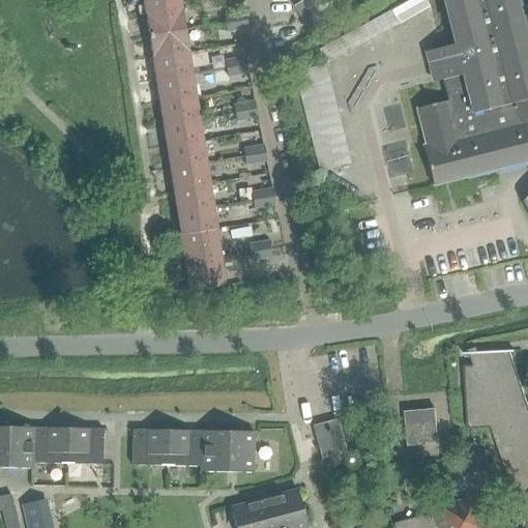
[(143,0),(146,15),(182,8),(180,0),(143,0)]
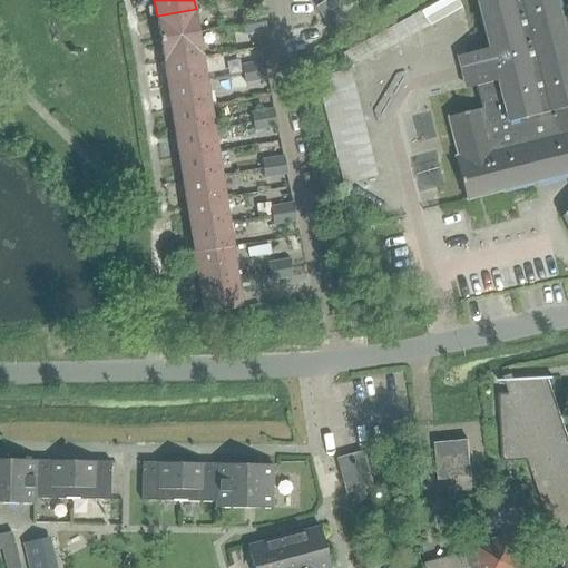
[(446,15),(462,5),(459,0),(438,0),(446,15)]
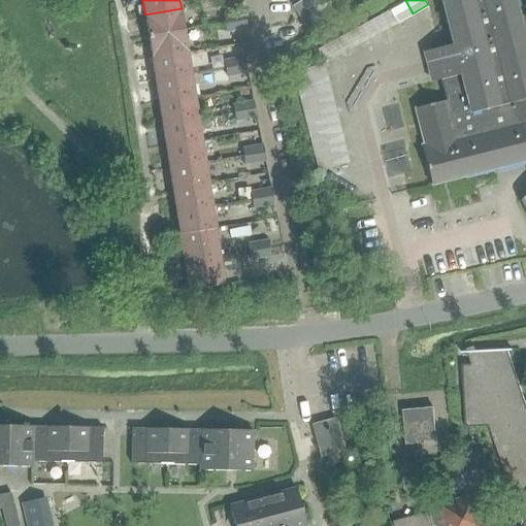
[(525,41),(515,0),(441,0),(453,43),(434,48),(447,99),(416,107),(425,143),(422,144),(432,184),(525,160),(525,195),(523,198),(525,203),(525,41)]
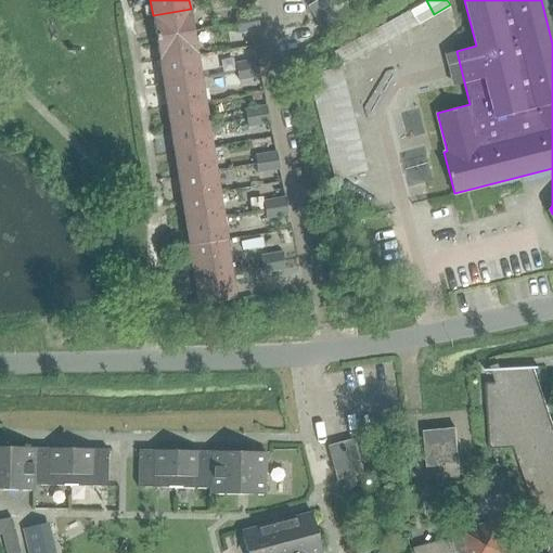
[(194,30),(191,9),(153,15),(156,38),(194,30)]
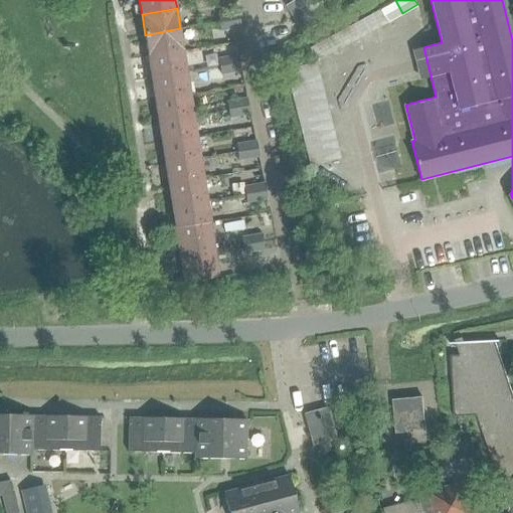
[(219,21),(239,18),(238,9),(218,13),(219,21)]
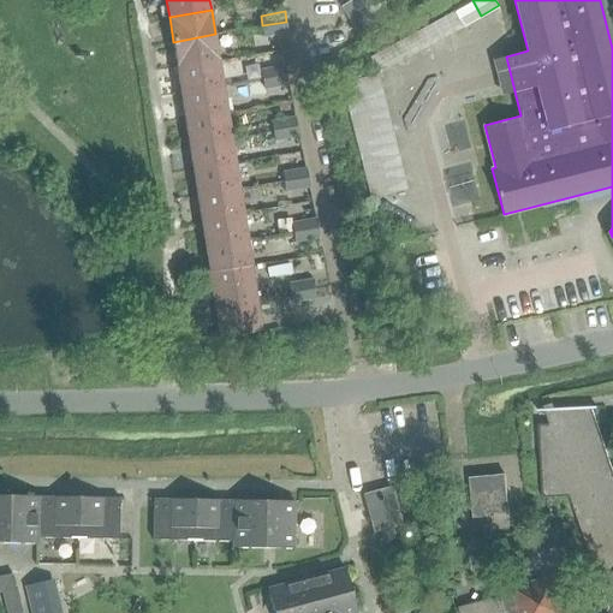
[(289,31),(286,22),(262,25),(265,36),(289,31)]
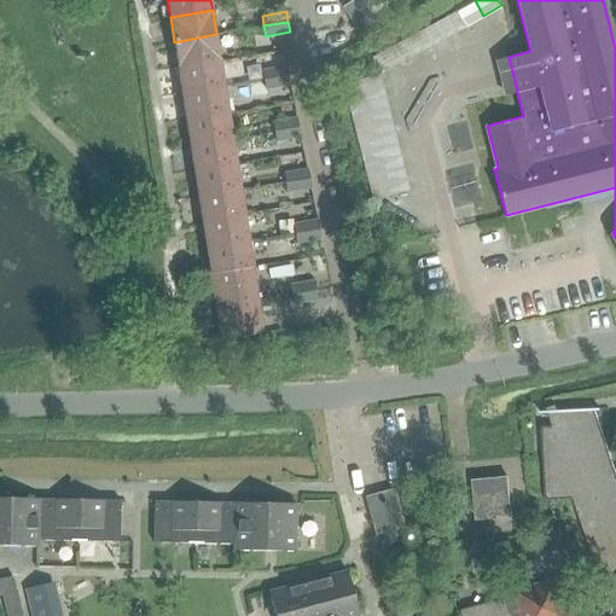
[(178,67),(220,59),(216,34),(174,42),(178,67)]
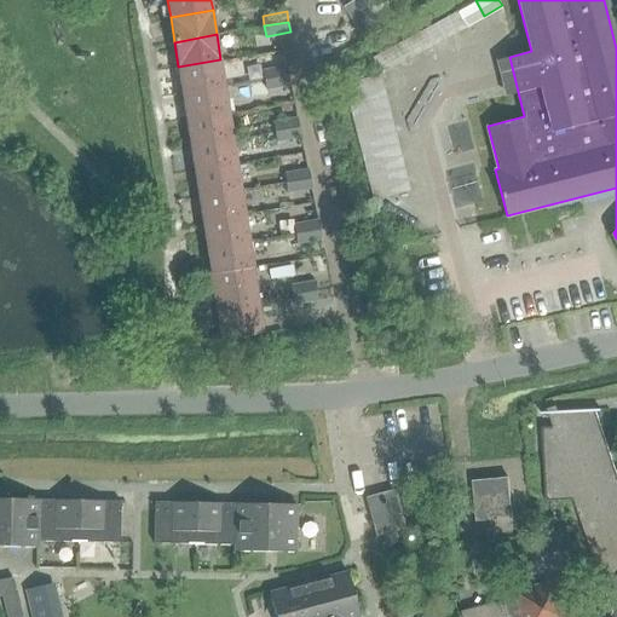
[(225,85),(220,59),(178,67),(183,92),(225,85)]
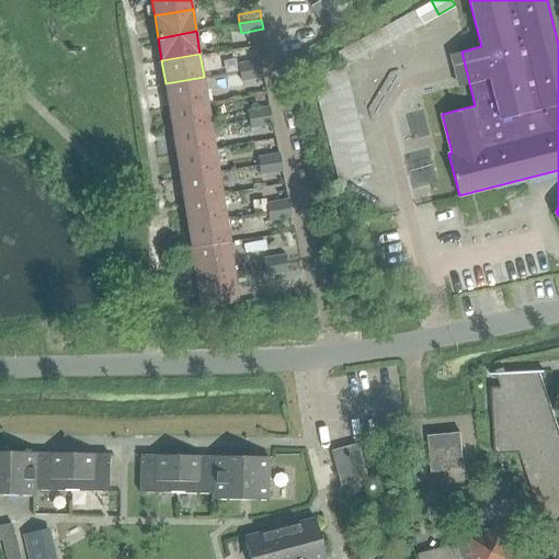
[(240,70),(261,66),(260,57),(238,60),(240,70)]
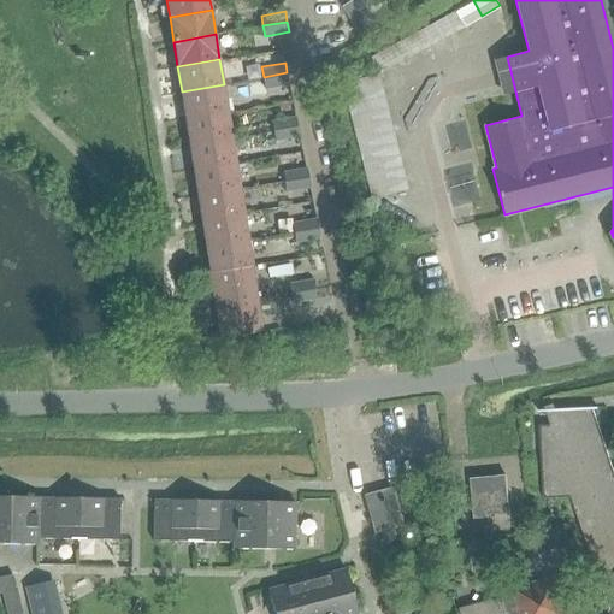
[(289,83),(287,72),(264,77),(265,88),(289,83)]
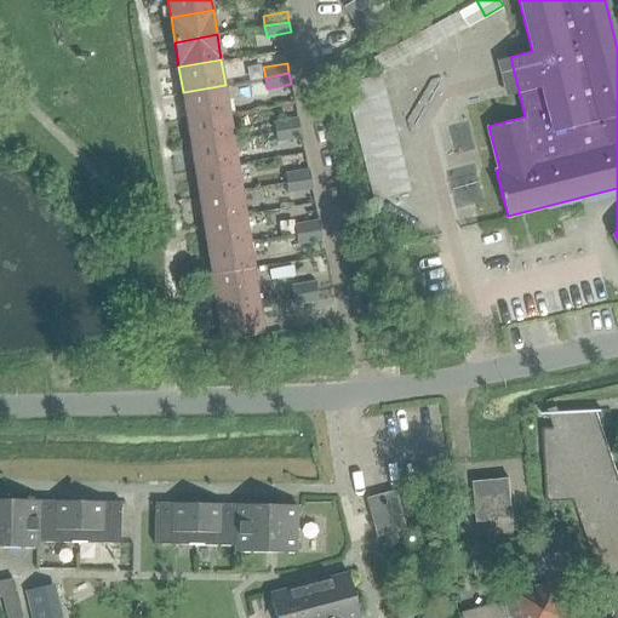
[(373,199),(412,189),(382,73),(344,83),(373,199)]
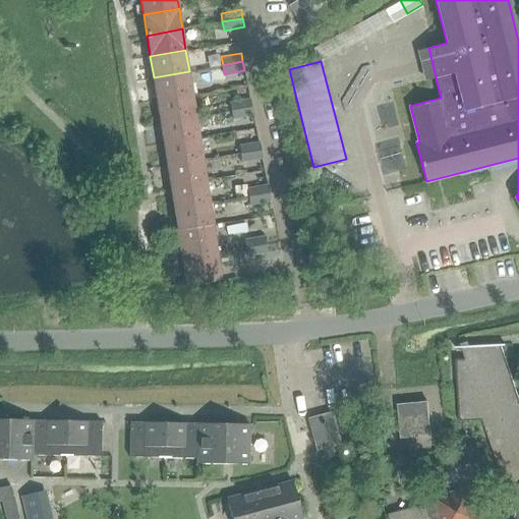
[(157,99),(192,94),(189,71),(154,77),(157,99)]
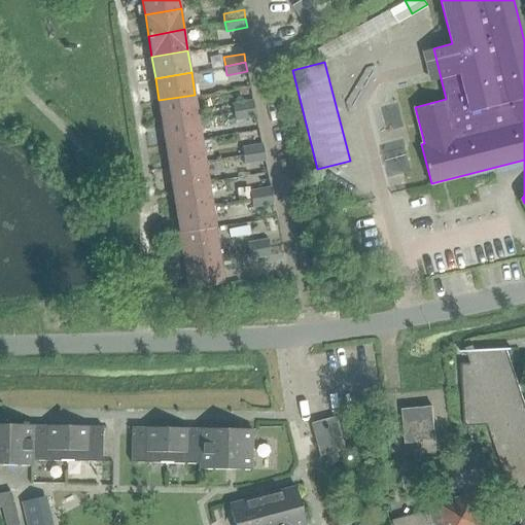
[(199,116),(195,95),(159,100),(163,124),(199,116)]
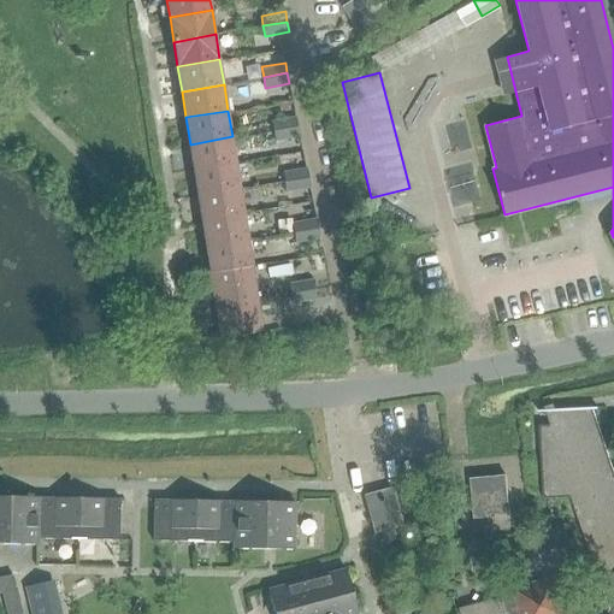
[(273,129),(297,125),(295,114),(272,118),(273,129)]
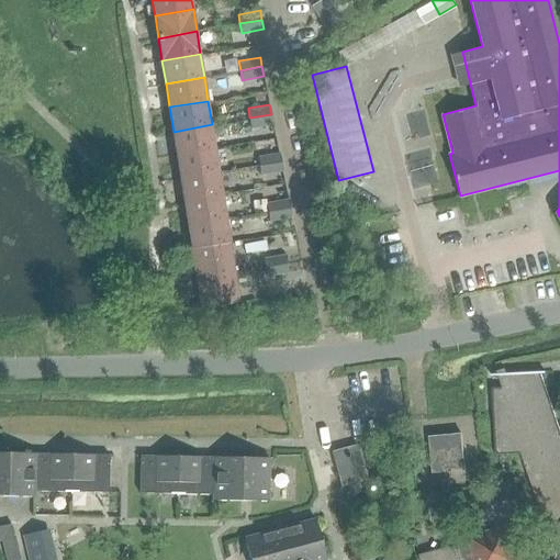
[(272,124),(271,114),(249,118),(252,127),(272,124)]
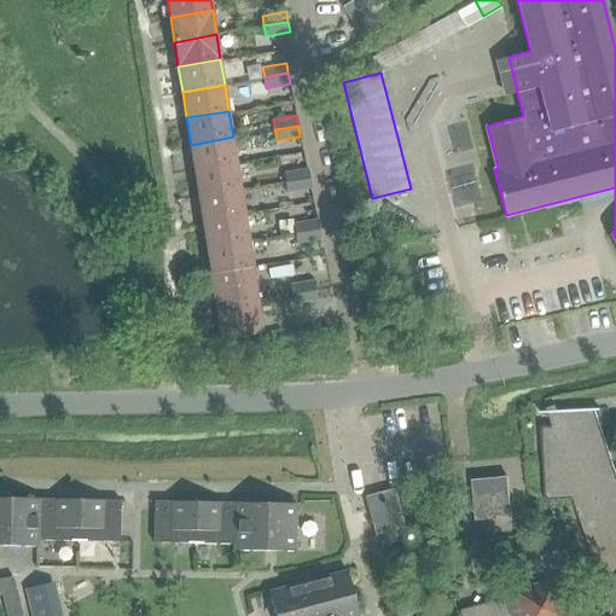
[(195,169),(237,163),(233,137),(191,145),(195,169)]
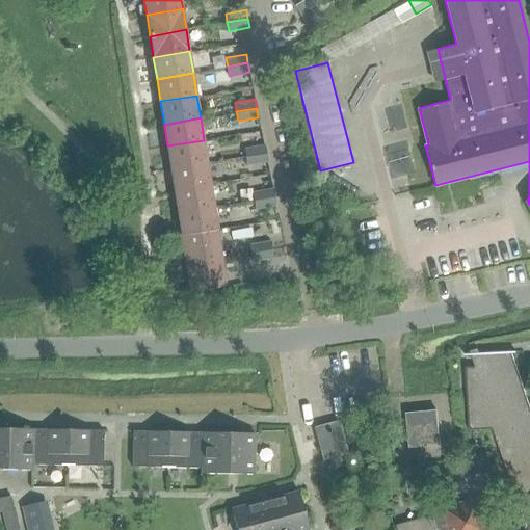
[(207,162),(204,140),(167,146),(171,168),(207,162)]
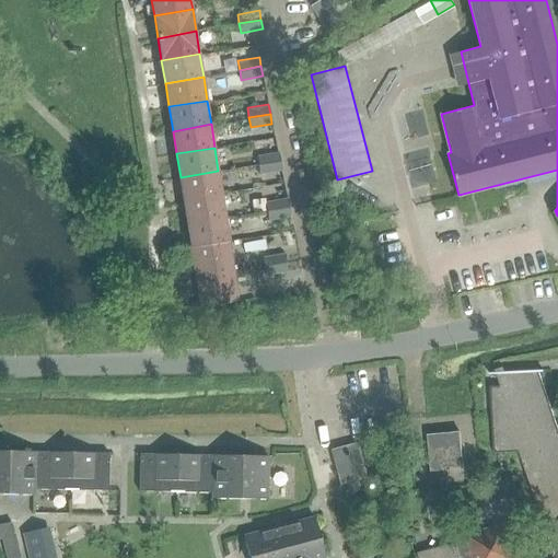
[(257,154),(259,164),(280,160),(279,151),(257,154)]
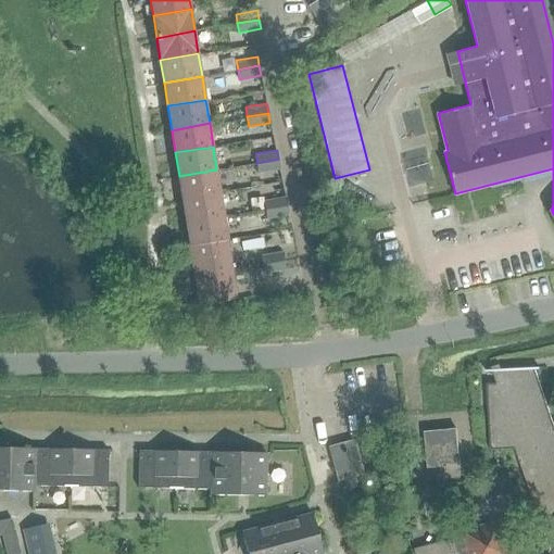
[(280,168),(278,159),(257,163),(259,172),(280,168)]
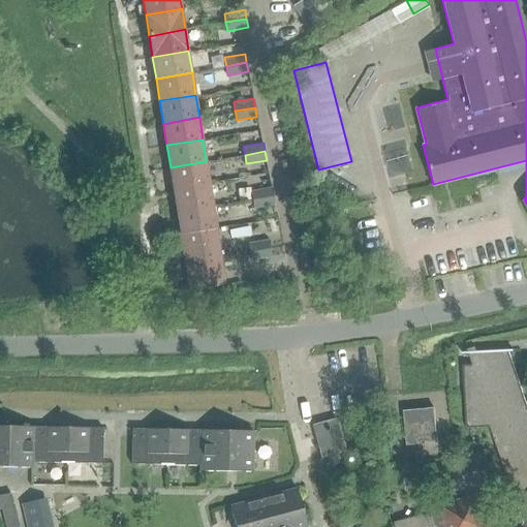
[(174,189),(210,183),(206,161),(171,167),(174,189)]
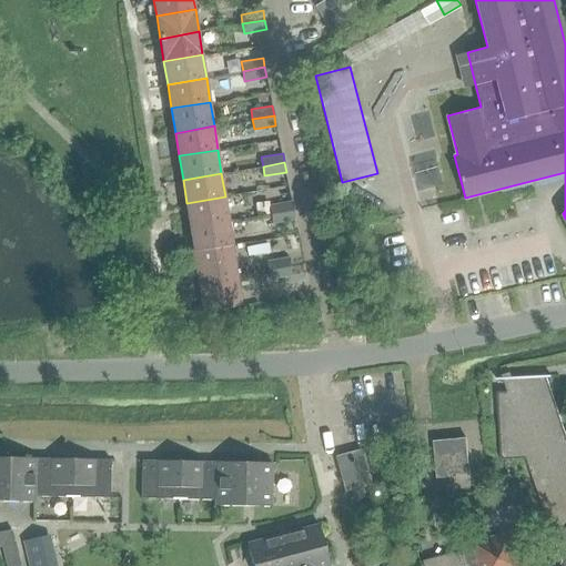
[(270,204),(272,213),(293,209),(291,191),(278,193),(279,202),(270,204)]
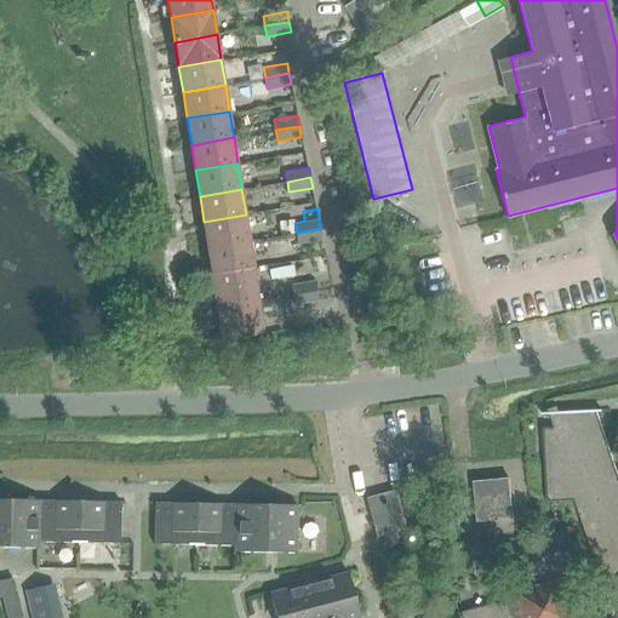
[(204,222),(207,249),(250,241),(246,215),(204,222)]
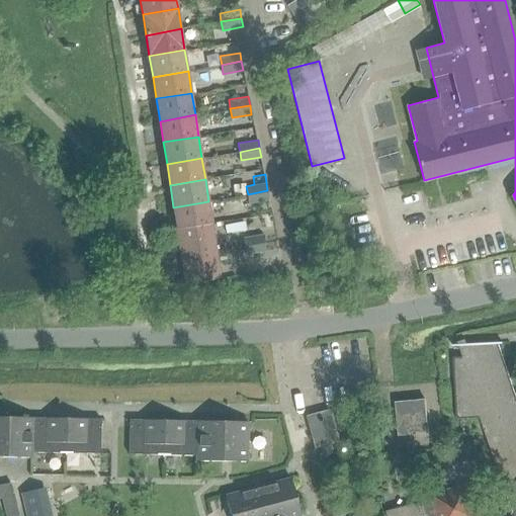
[(267,190),(248,194),(249,202),(269,198),(267,190)]
